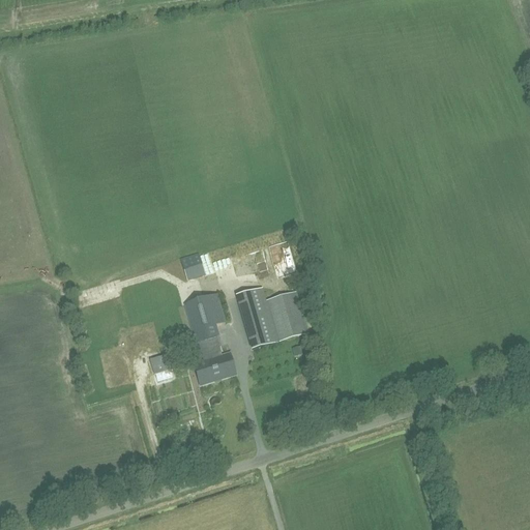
[(199,255),(180,261),(187,283),(205,276),(199,255)]
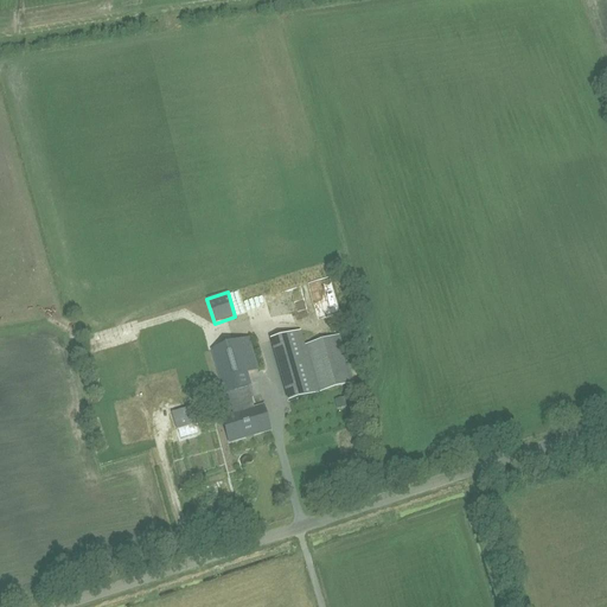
[(305,346),(300,332),(270,340),(288,403),(318,394),(305,346)]
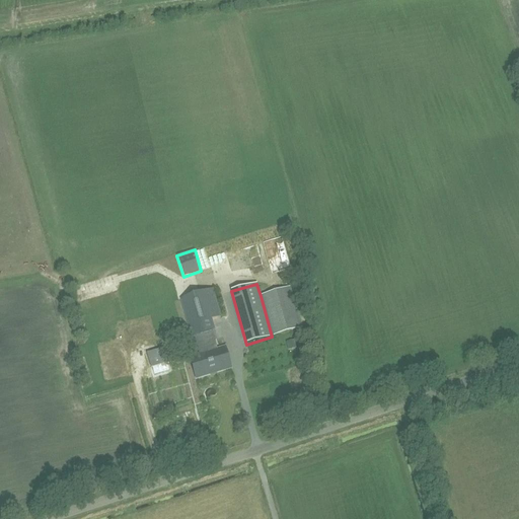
[(290,288),(261,296),(272,337),(302,327),(290,288)]
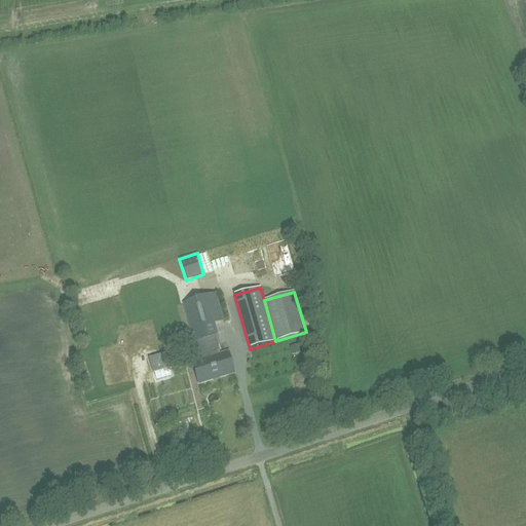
[(223,323),(215,294),(184,303),(195,343),(216,337),(212,326),(223,323)]
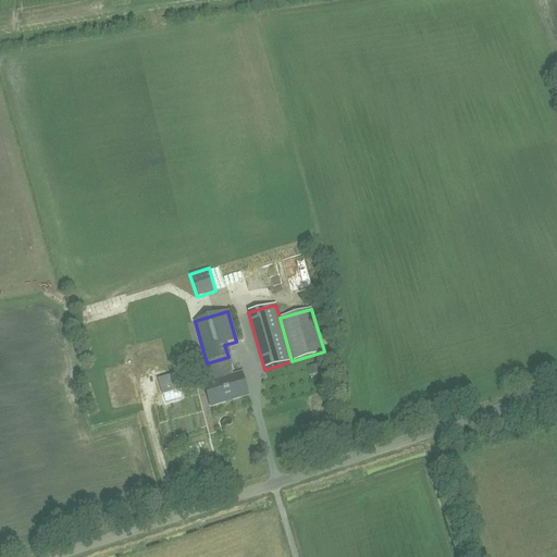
[(240,374),(231,378),(226,366),(211,370),(214,382),(205,385),(208,395),(213,394),(217,404),(239,397),(237,392),(246,390),(240,374)]
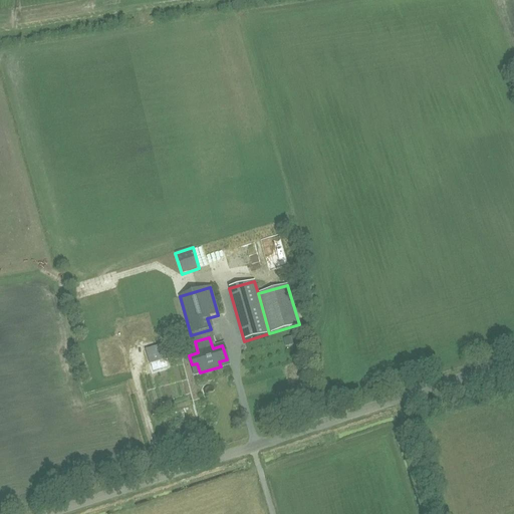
[(116,363),(121,361),(123,369),(161,361),(157,344),(114,354),(116,363)]
